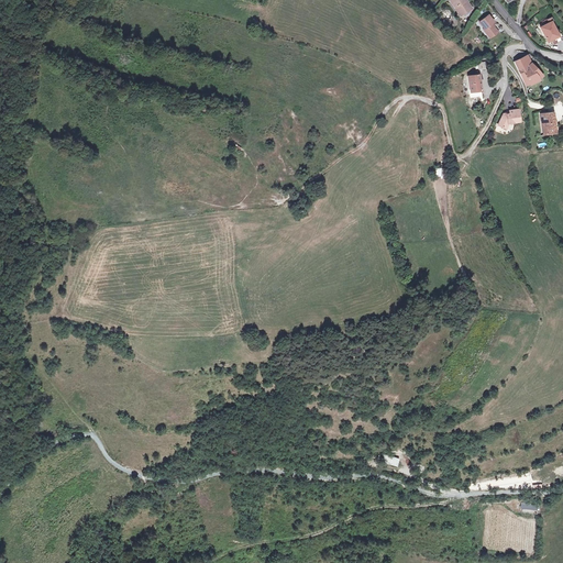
[(465,1),(466,0),(465,0),(450,0),(461,17),(471,10),(465,1)]
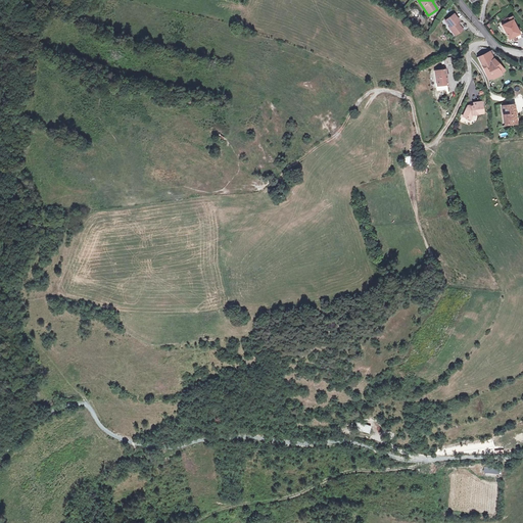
[(456,36),(464,29),(459,22),(460,21),(454,14),(446,19),(453,28),(450,29),(456,36)]
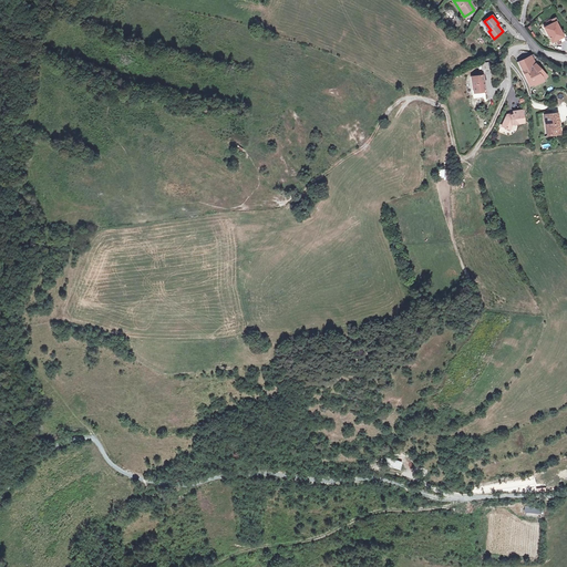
[(553,23),(544,28),(552,42),(564,37),(556,22),(557,21),(555,18),(550,20),(553,23)]
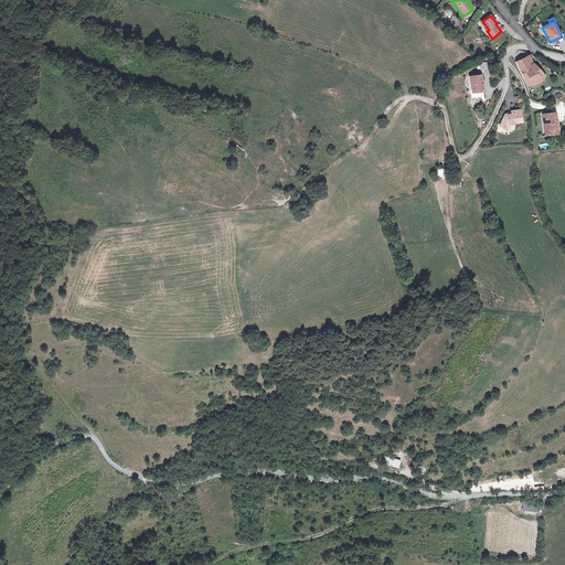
[(531,66),(530,64),(526,57),(515,62),(526,83),(531,81),(533,85),(539,82),(542,81),(541,76),(543,73),(535,62),(531,66)]
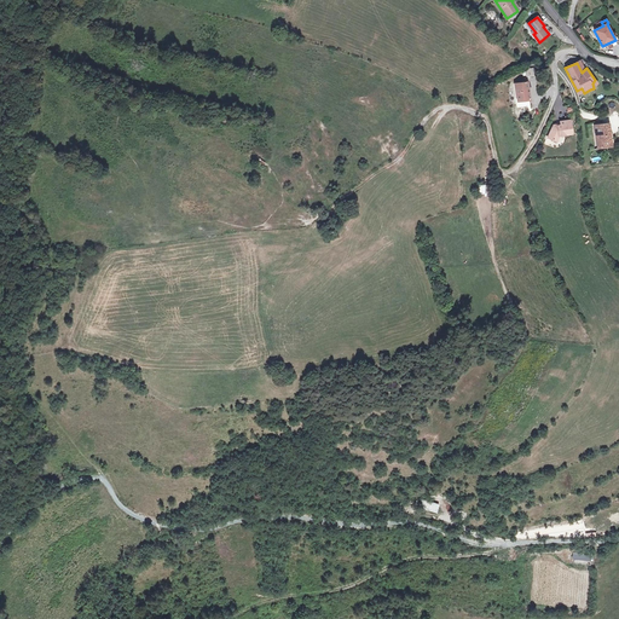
[(515,85),(518,100),(530,99),(527,82),(515,85)]
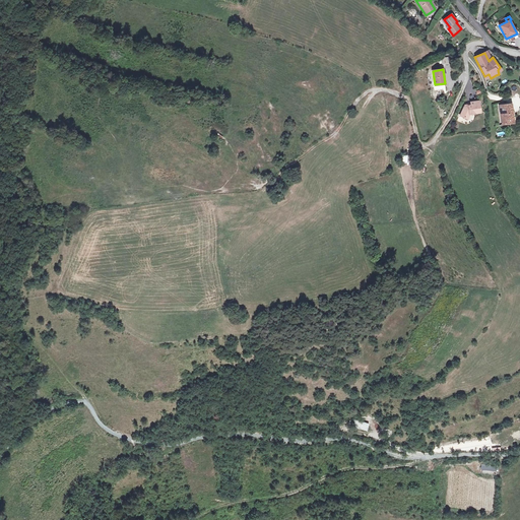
[(478,101),(470,103),(470,106),(468,106),(468,105),(465,106),(460,116),(467,119),(469,114),(480,112),(478,101)]
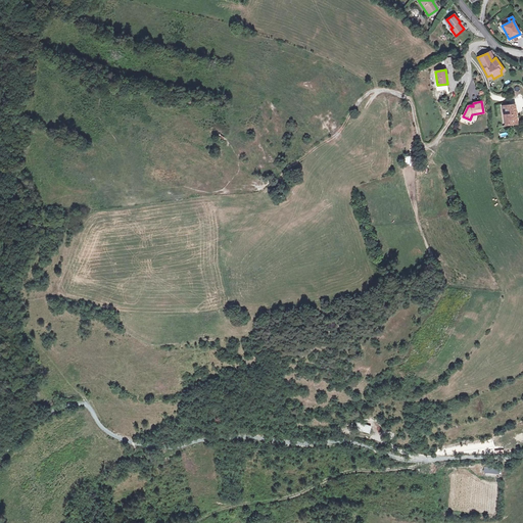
[(516,116),(514,104),(503,105),(504,114),(505,114),(506,125),(517,124),(516,116)]
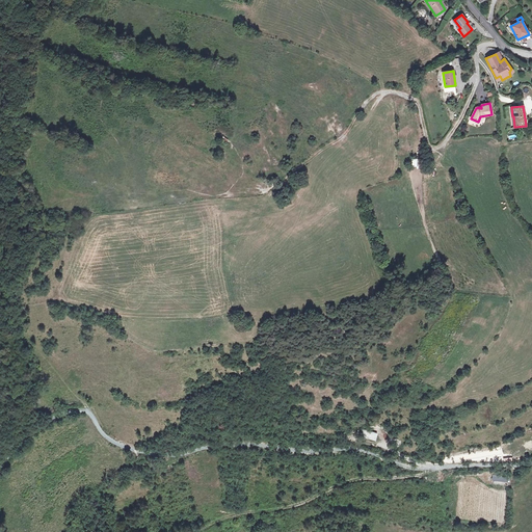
[(376,442),(378,433),(366,431),(365,439),(376,442)]
